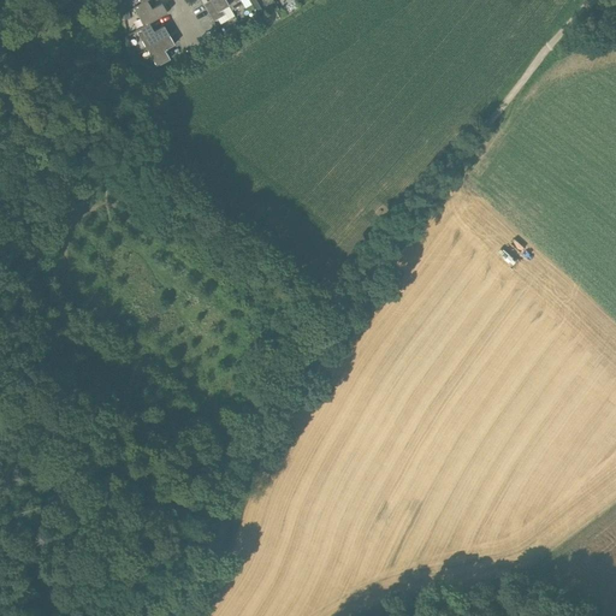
[(134,9),(144,27),(149,23),(167,13),(161,4),(154,9),(152,11),(147,0),(141,4),(134,9)]
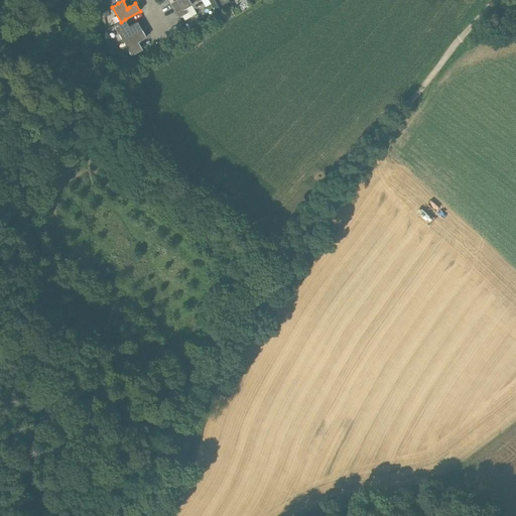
[(175,0),(177,2),(171,6),(178,18),(188,12),(185,8),(190,5),(191,5),(187,0),(175,0)]
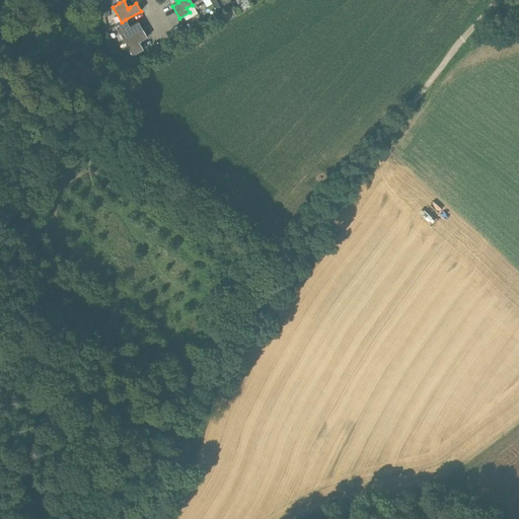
[(189,0),(193,5),(192,5),(195,9),(205,4),(202,0),(189,0)]
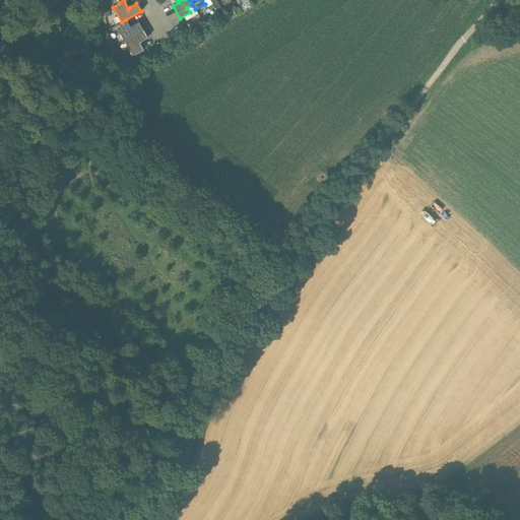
[(221,10),(216,1),(212,4),(217,12),(221,10)]
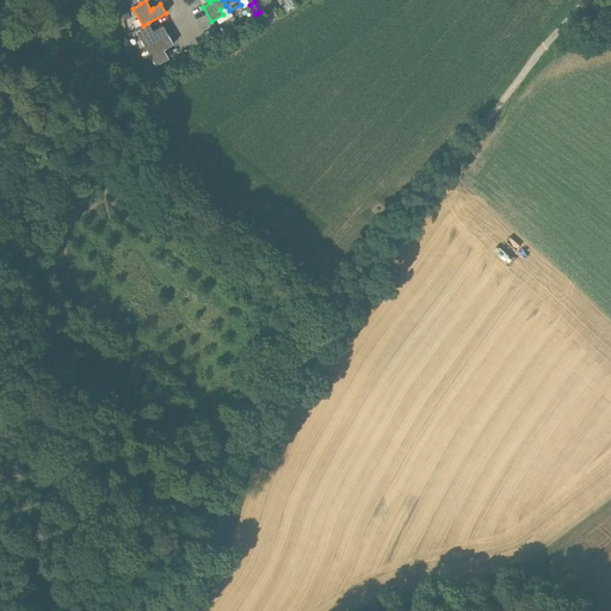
[(148,23),(143,26),(135,30),(146,48),(167,36),(162,26),(154,30),(155,31),(153,32),(148,23)]
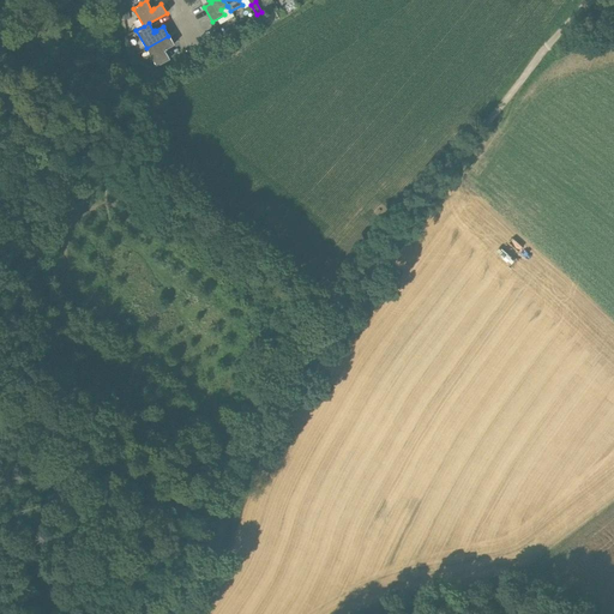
[(156,67),(158,66),(169,59),(163,49),(166,48),(166,49),(174,44),(168,36),(146,48),(156,67)]
